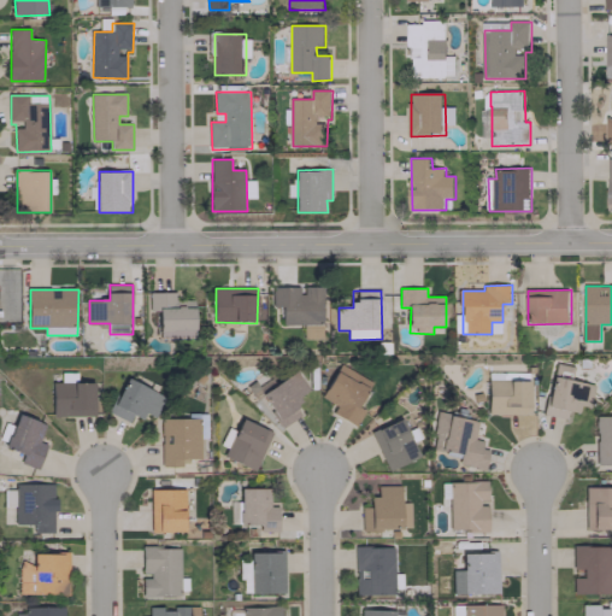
[(196,301),(178,301),(178,292),(152,292),(152,312),(160,312),(162,338),(196,338),(196,301)]
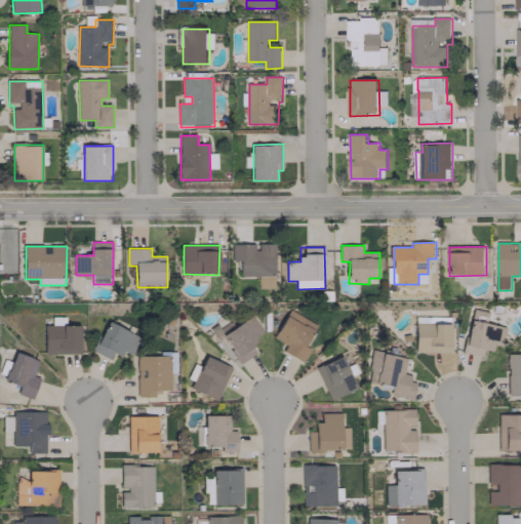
[(488,324),(490,313),(475,309),(466,353),(484,357),(485,350),(493,352),(495,346),(505,348),(509,328),(488,324)]
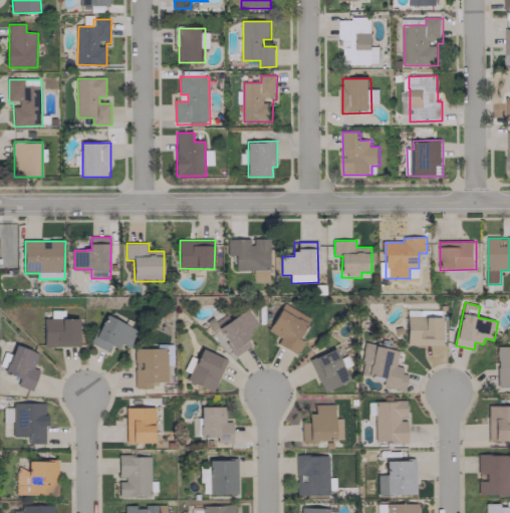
[(300,338),(311,318),(285,303),(269,331),(282,338),(279,344),(298,355),(306,342),(300,338)]
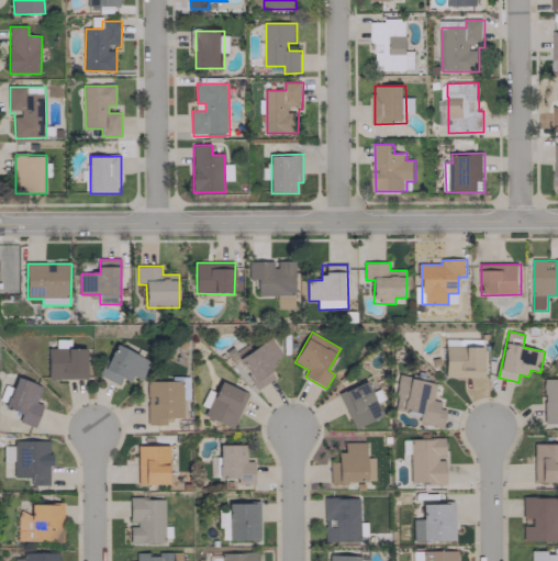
[(277,379),(269,367),(285,358),(274,338),(253,349),(250,345),(235,354),(246,373),(247,373),(257,391),(277,379)]
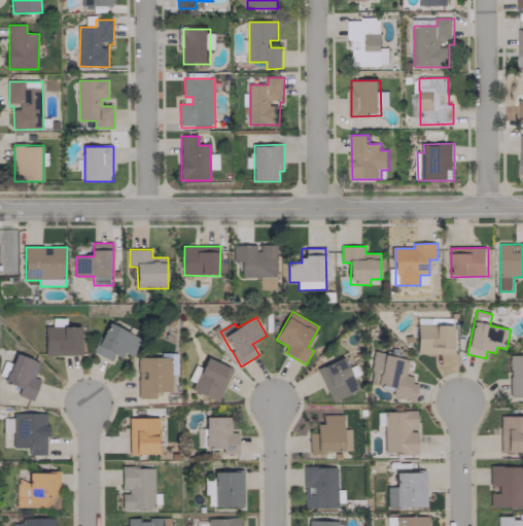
[(419,354),(455,354),(454,325),(442,325),(442,319),(419,319),(419,354)]
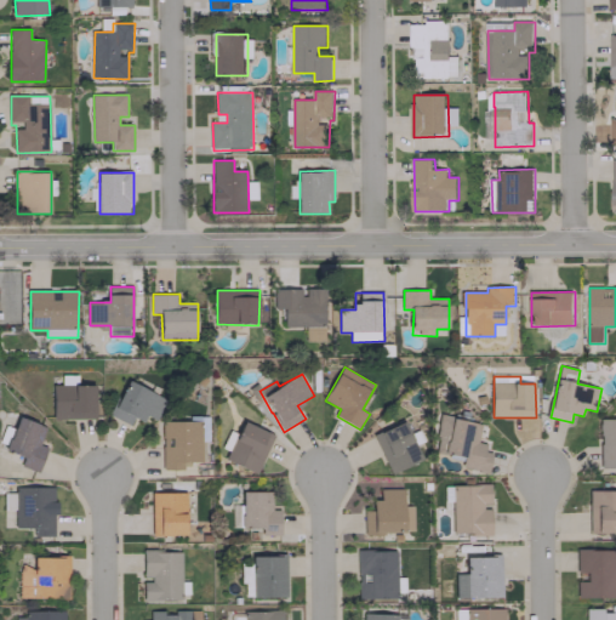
[(158,421),(169,399),(127,381),(112,416),(132,426),(135,419),(146,424),(148,417),(158,421)]
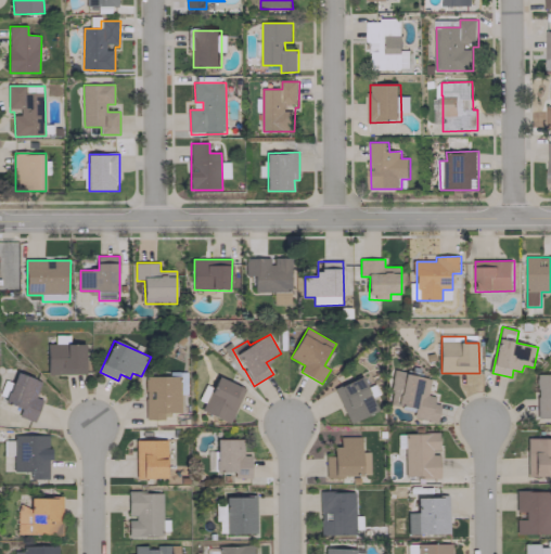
[(87,345),(49,345),(49,374),(87,375),(87,345)]
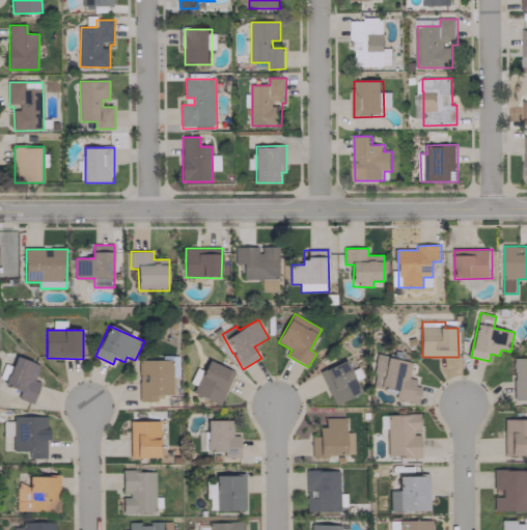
[(419,405),(423,385),(410,382),(414,363),(380,356),(373,386),(398,391),(396,399),(419,405)]
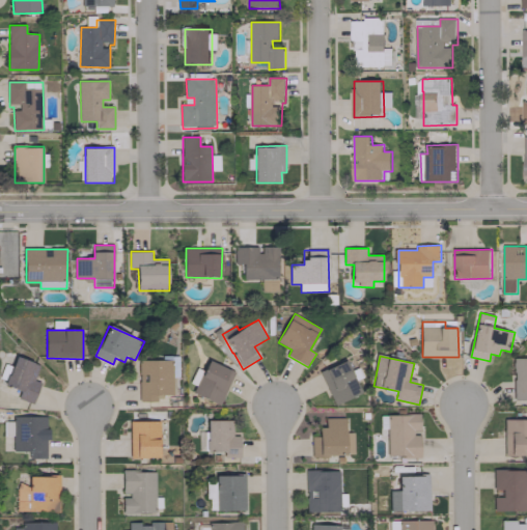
[(35,403),(42,383),(36,381),(42,365),(18,357),(15,367),(7,364),(0,384),(22,391),(20,398),(35,403)]
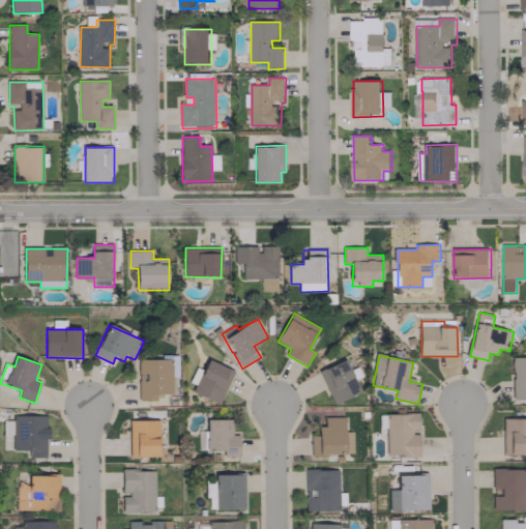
[(525,357),(514,358),(514,400),(525,400),(525,357)]
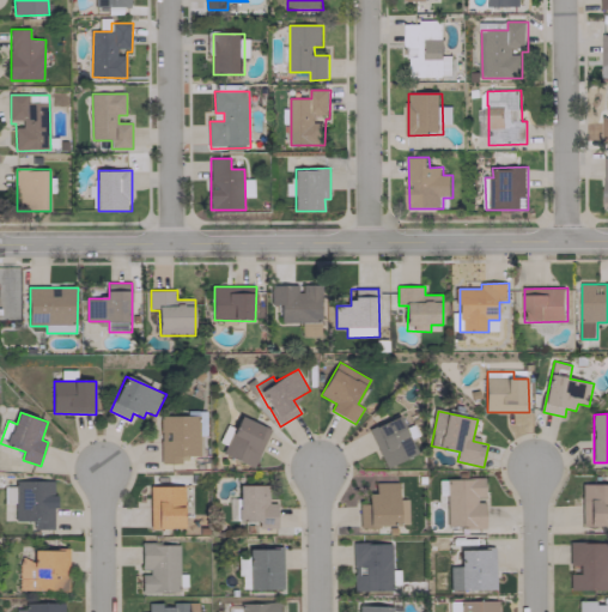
[(162,417),(163,465),(187,464),(187,456),(201,456),(200,416),(162,417)]
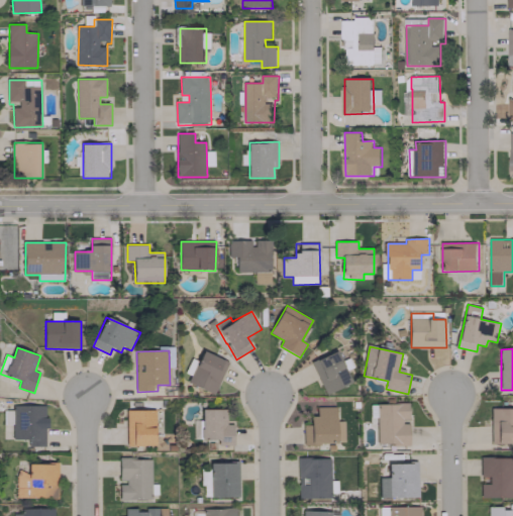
[(190,385),(217,395),(229,362),(202,351),(190,385)]
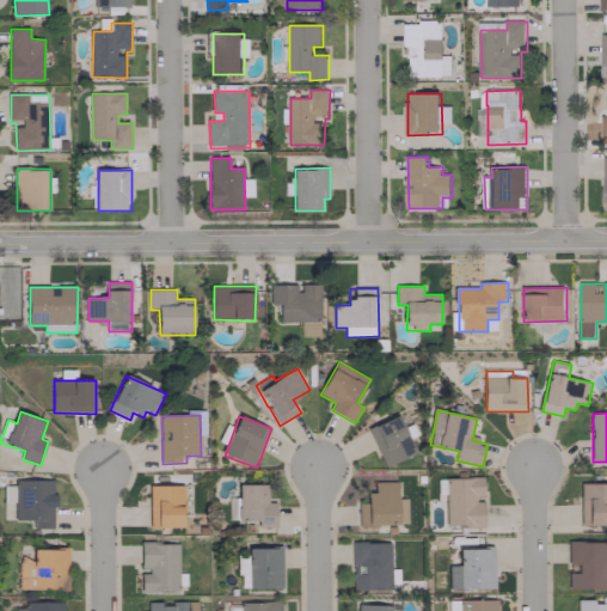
[(385,466),(416,456),(403,416),(372,427),(385,466)]
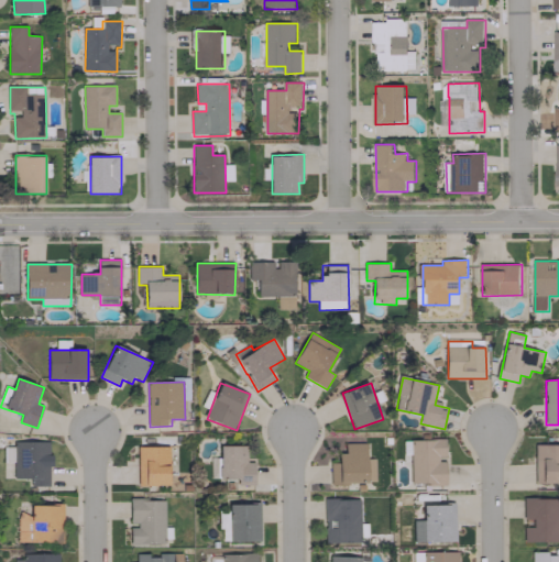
[(447,440),(413,440),(413,485),(448,485),(447,440)]
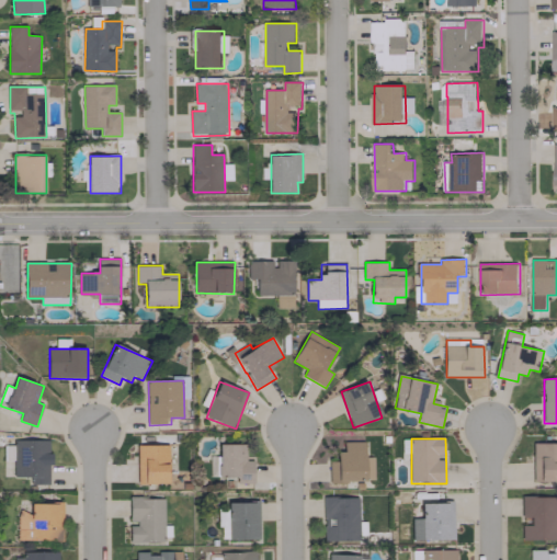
[(52,484),(52,441),(16,441),(16,478),(33,478),(33,484),(52,484)]
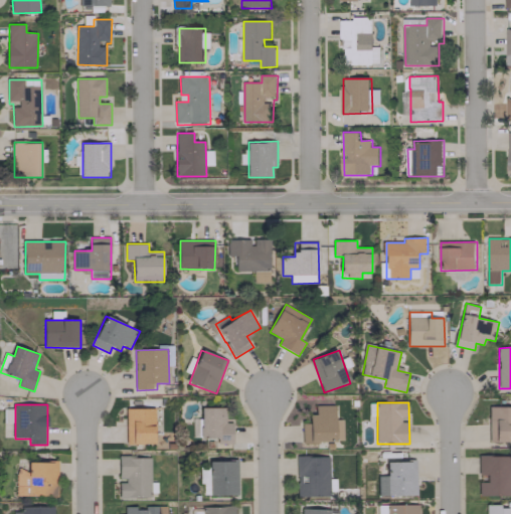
[(304,443),(344,442),(344,419),(336,419),(336,405),(317,405),(317,414),(311,414),(311,423),(304,423),(304,443)]
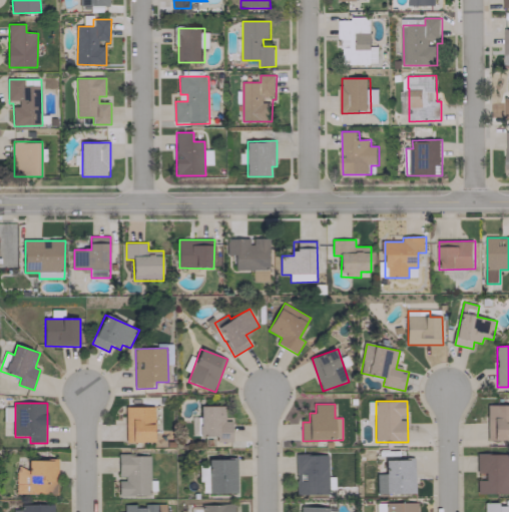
[(508,405),(489,405),(488,440),(508,440),(508,405)]
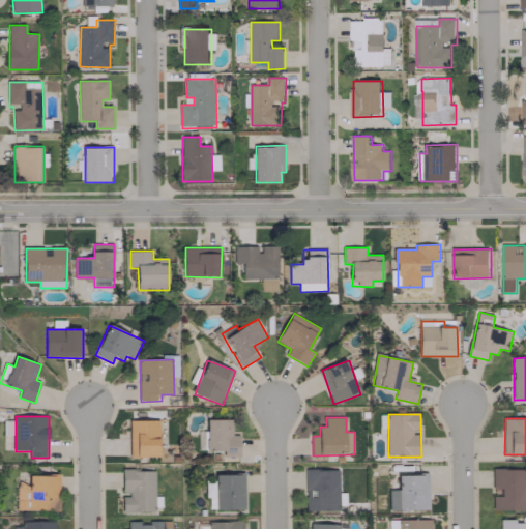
[(241,435),(235,435),(234,419),(208,420),(209,451),(226,451),(226,457),(241,457),(241,435)]
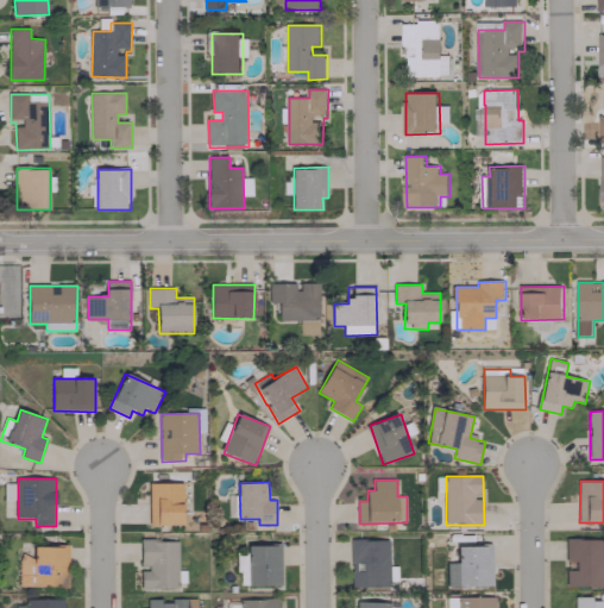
[(151,526),(184,526),(184,483),(151,484),(151,526)]
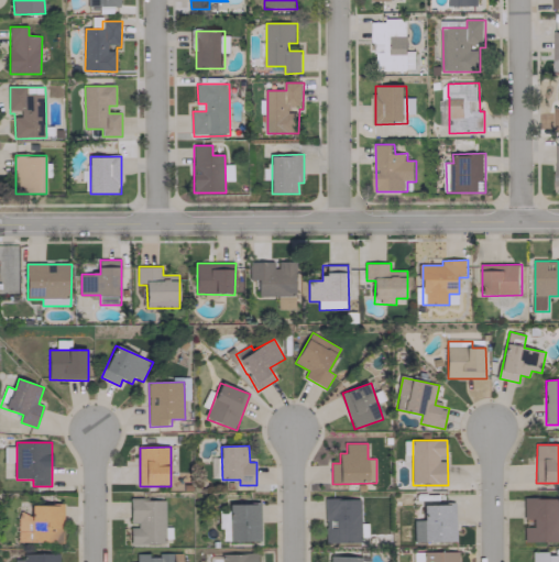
[(558,499),(526,498),(525,520),(534,520),(534,527),(525,527),(525,542),(558,543),(558,499)]
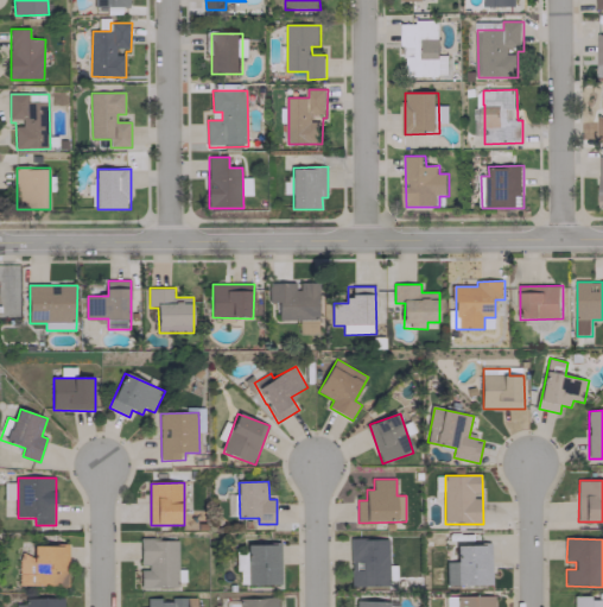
[(179,539),(143,541),(143,568),(141,568),(143,589),(181,588),(179,539)]
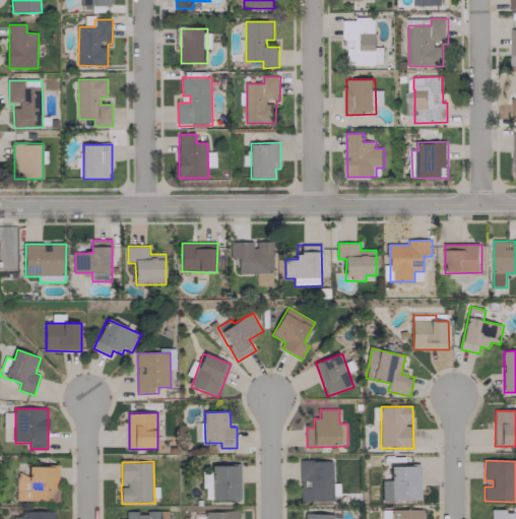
[(333,461),(302,461),(302,502),(334,502),(333,461)]
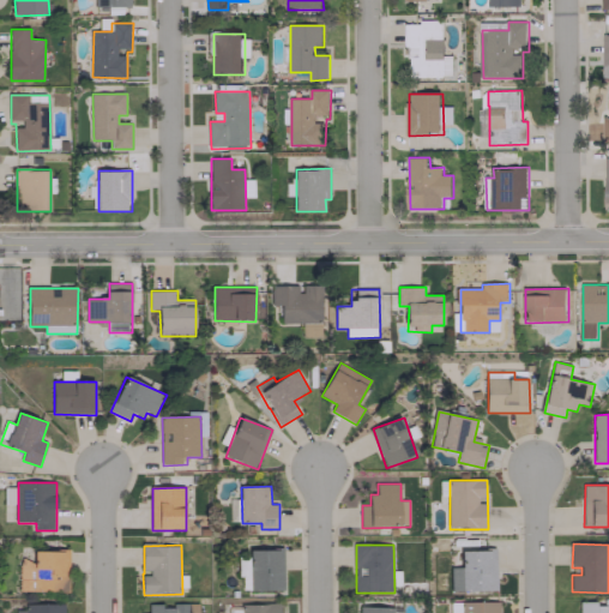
[(285,590),(285,550),(252,551),(252,560),(242,560),(242,592),(285,590)]
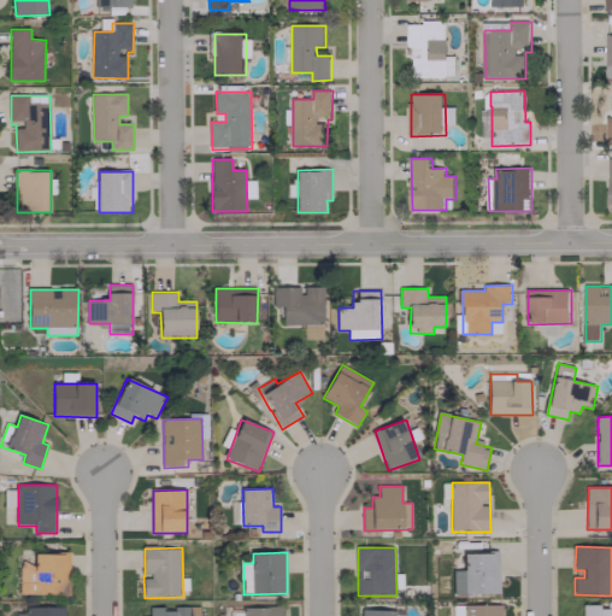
[(455,572),(455,594),(500,594),(500,552),(465,553),(465,570),(455,572)]
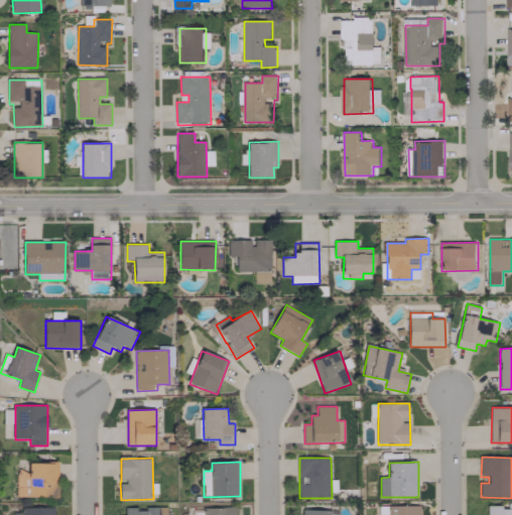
[(18,497),(58,498),(59,464),(29,463),(28,472),(18,472),(18,497)]
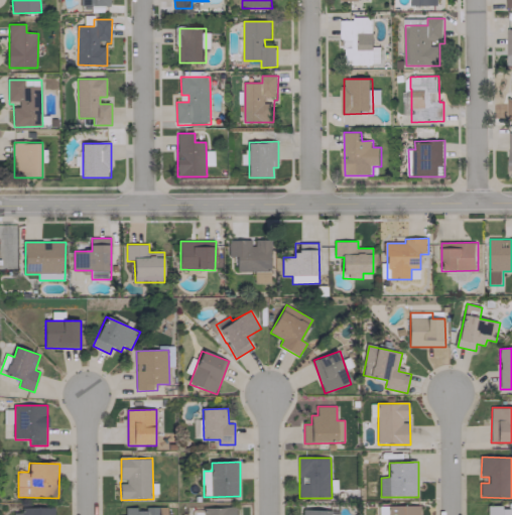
[(489,507),(488,514),(511,514),(511,504),(510,504),(510,507),(489,507)]
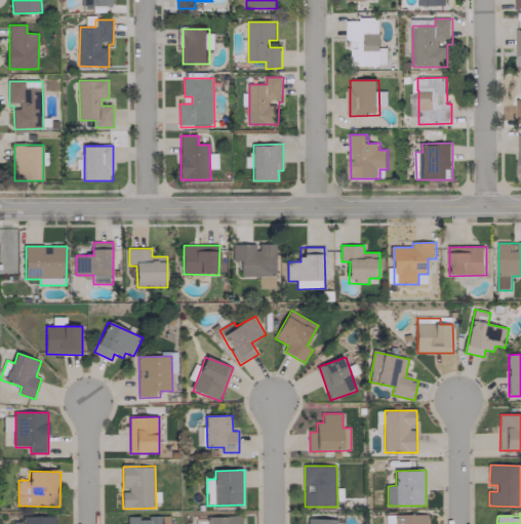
[(396,515),(395,523),(429,523),(429,515),(396,515)]
